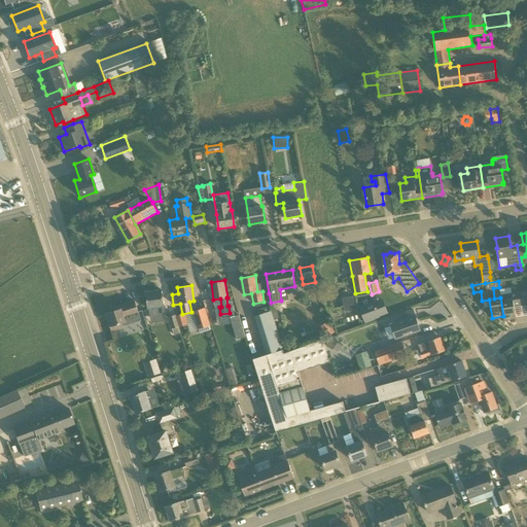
[(159,313),(165,312),(162,290),(146,292),(148,308),(149,308),(149,314),(159,312),(159,313)]
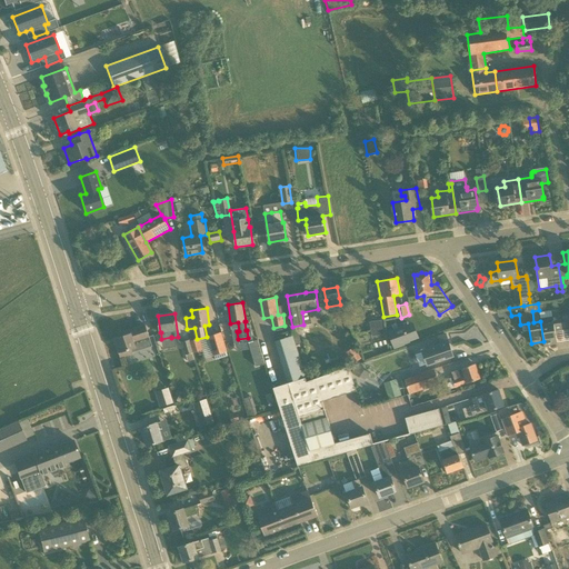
[(560,316),(552,317),(540,318),(540,321),(543,341),(545,346),(557,343),(555,331),(562,330),(560,316)]
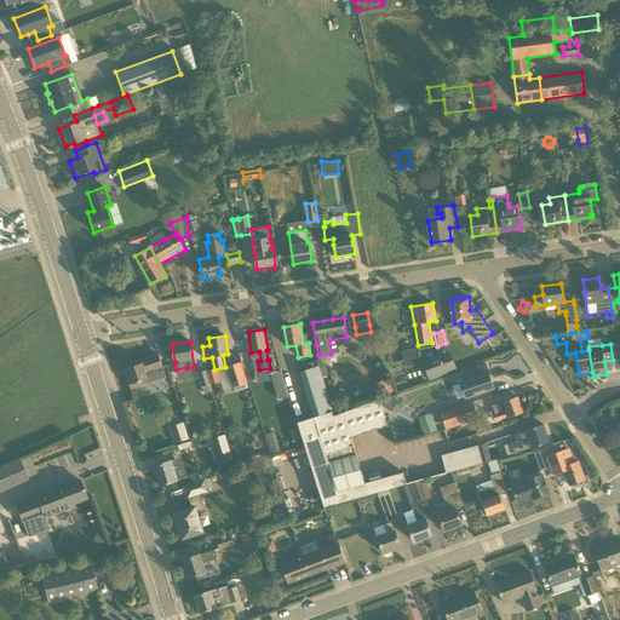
[(407,366),(419,365),(417,351),(406,352),(407,366)]
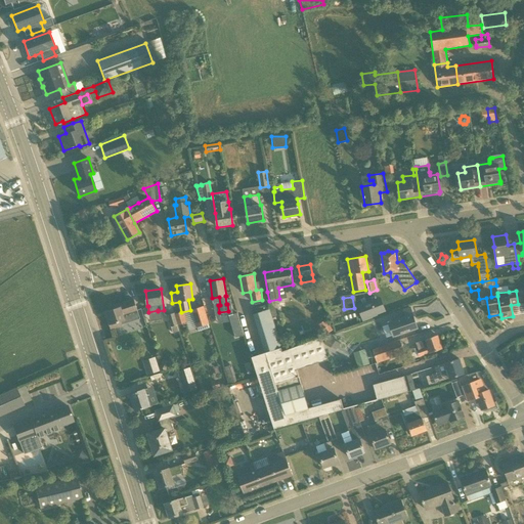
[(138,311),(137,309),(134,299),(113,306),(114,309),(106,311),(107,314),(105,315),(106,318),(107,318),(111,330),(123,325),(122,321),(127,320),(125,315),(138,311)]
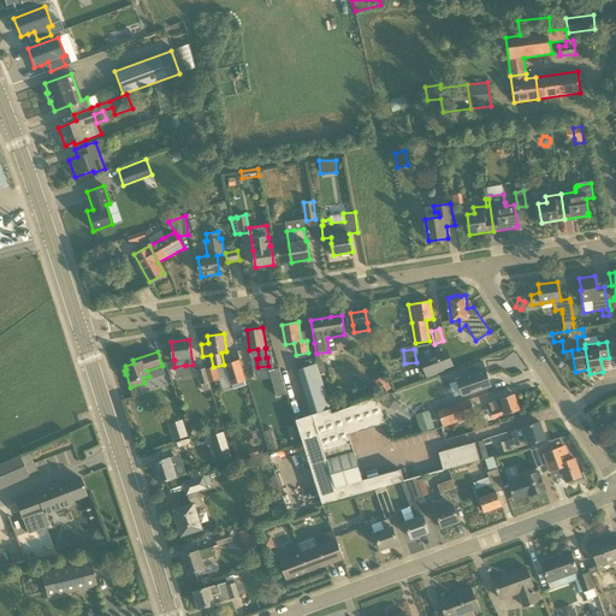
[(442,373),(449,371),(442,351),(434,354),(420,359),(426,379),(442,373)]
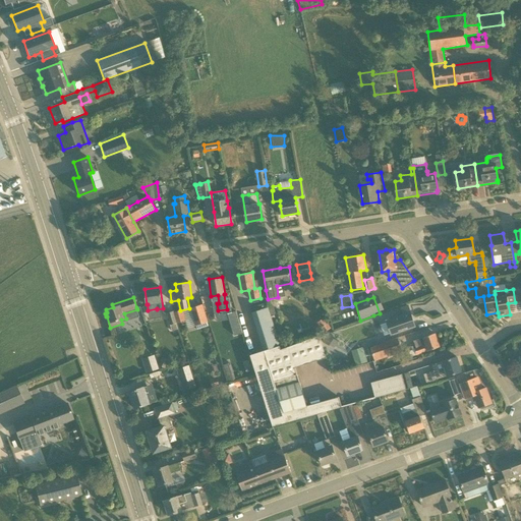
[(250,307),(253,317),(264,351),(250,355),(273,426),(341,407),(339,399),(338,397),(307,406),(295,367),(328,357),(323,342),(323,340),(322,338),(281,350),(267,303),(250,307)]
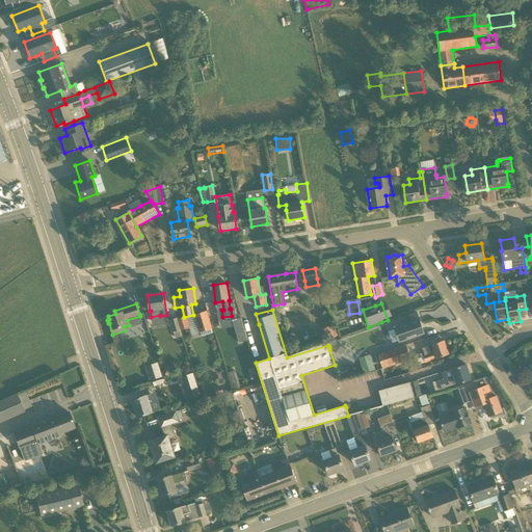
[(194,314),(202,337),(213,333),(206,311),(194,314)]
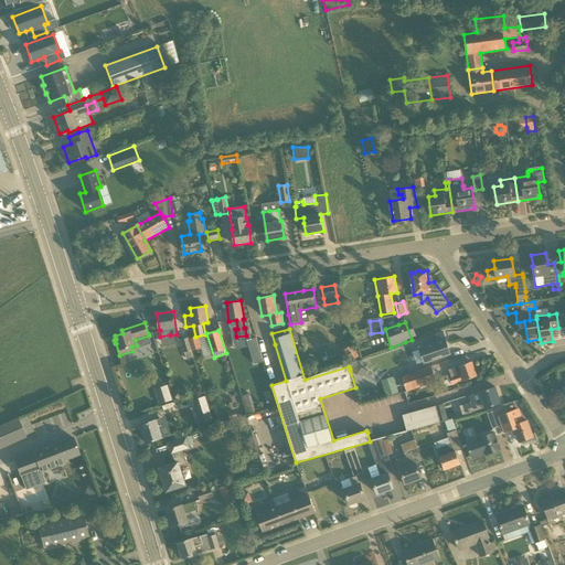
[(427,345),(427,347),(419,349),(424,362),(432,360),(450,353),(443,332),(436,334),(438,342),(427,345)]
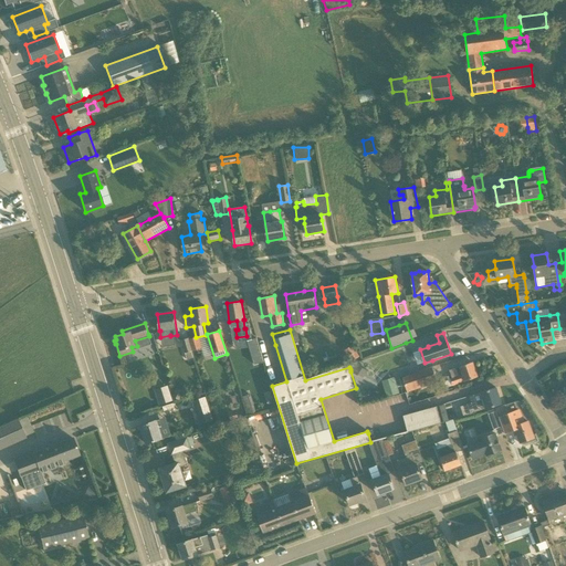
[(198,337),(189,339),(192,350),(201,348),(198,337)]
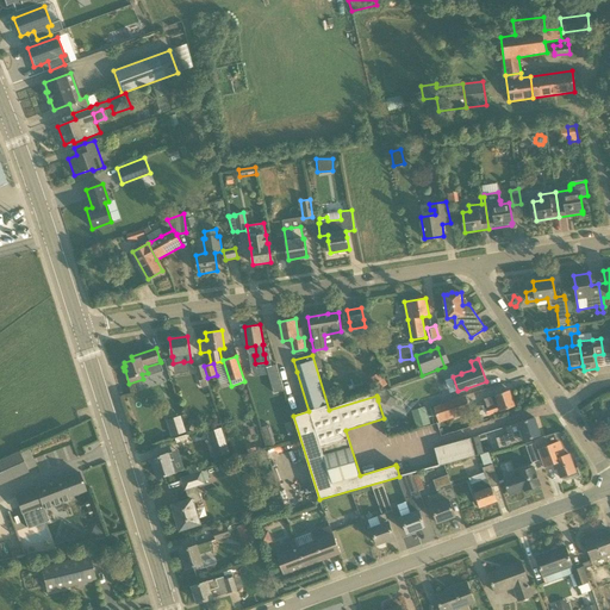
[(207,378),(204,366),(203,366),(203,365),(195,366),(199,380),(206,379),(207,378)]
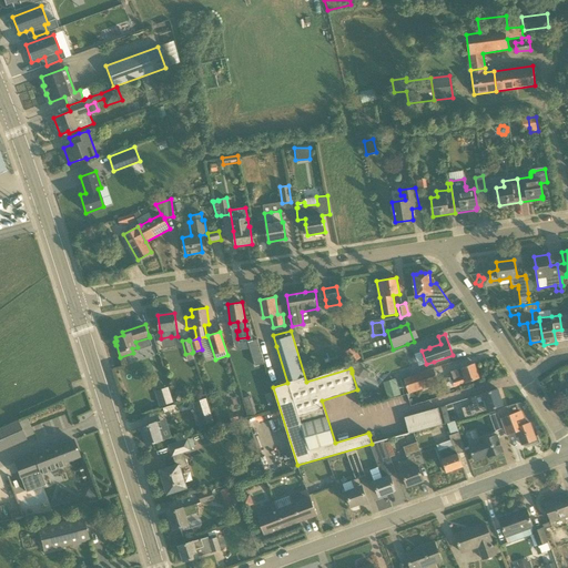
[(257,340),(247,343),(255,366),(264,364),(257,340)]
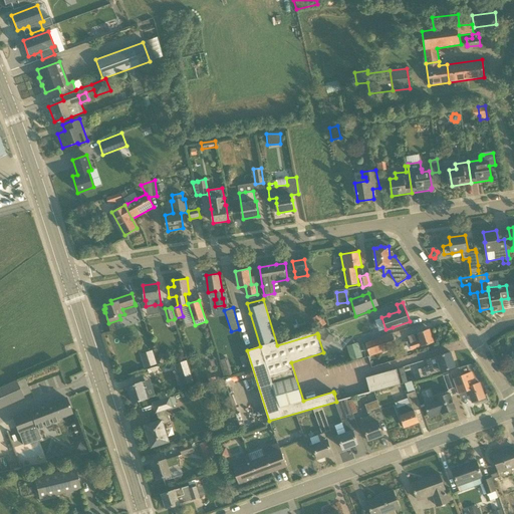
[(319,328),(326,324),(319,313),(312,318),(319,328)]
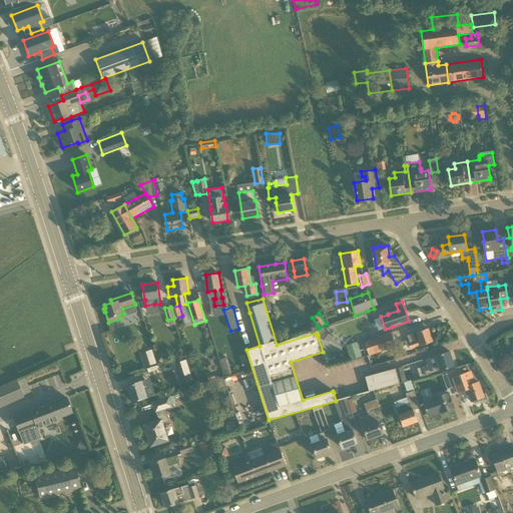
[(428,328),(417,332),(417,333),(407,336),(408,339),(409,342),(410,344),(408,344),(409,348),(410,350),(433,342),(430,335),(428,328)]
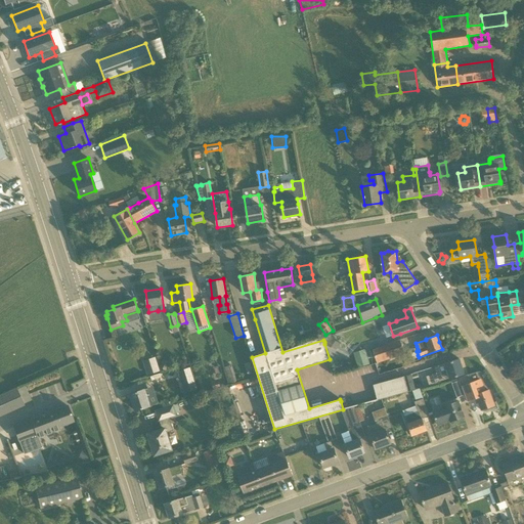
[(324,344),(329,347),(334,340),(328,337),(324,342),(324,344)]
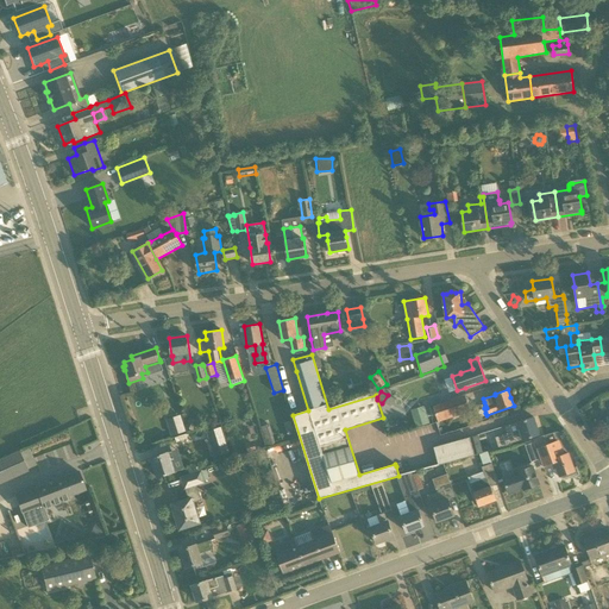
[(452,400),(432,407),(438,422),(470,410),(466,399),(453,403),(452,400)]
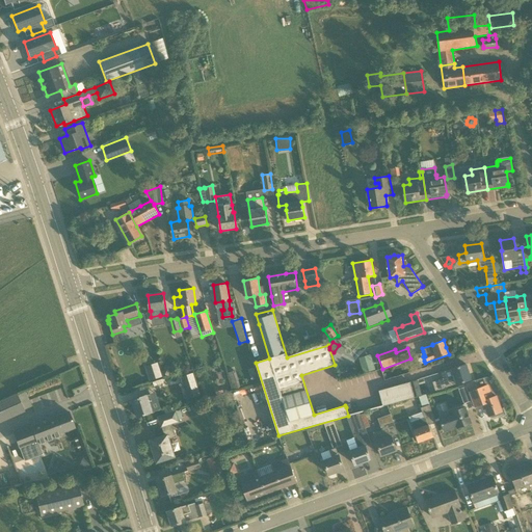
[(358,358),(364,374),(375,370),(371,354),(358,358)]
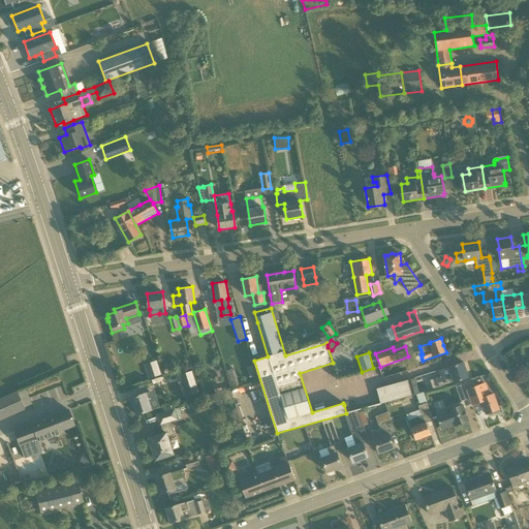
[(149,378),(161,374),(157,361),(145,365),(149,378)]
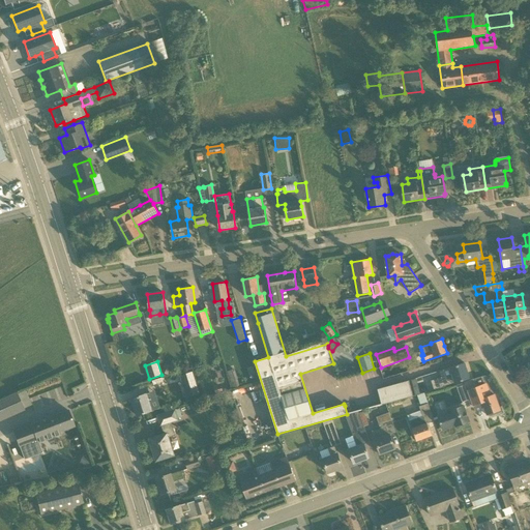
[(454,382),(455,383),(469,379),(464,362),(450,367),(445,370),(445,369),(439,371),(440,372),(441,372),(443,377),(431,380),(434,390),(446,387),(446,385),(454,382)]
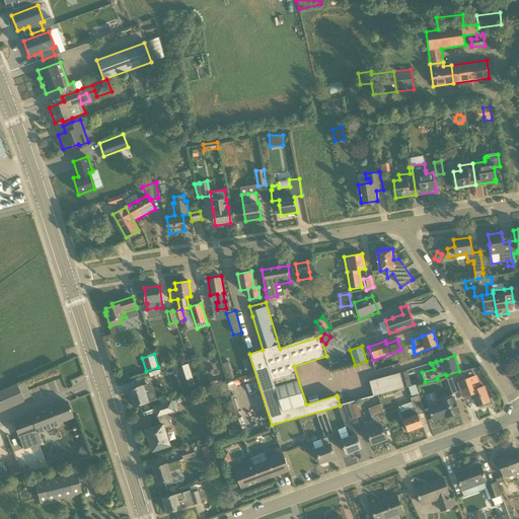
[(189,364),(175,368),(182,390),(196,386),(189,364)]
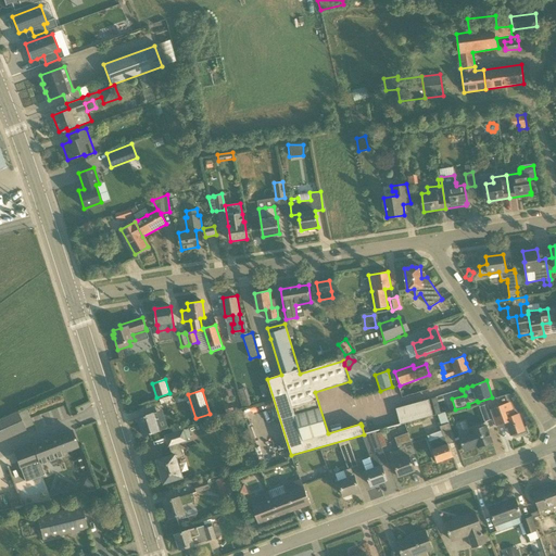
[(529,433),(528,429),(527,426),(526,426),(526,427),(523,428),(518,414),(513,416),(510,417),(506,404),(503,395),(488,401),(492,412),(490,412),(495,426),(504,424),(505,428),(508,427),(512,434),(513,434),(514,438),(528,433),(529,433)]
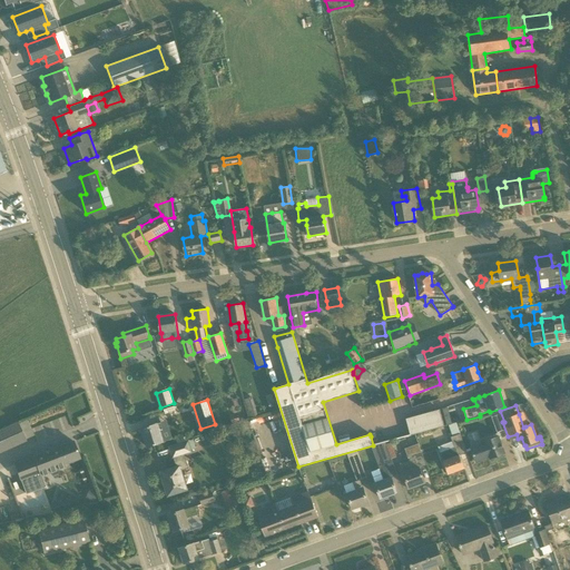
[(444,426),(440,410),(405,419),(410,434),(411,435),(444,426)]
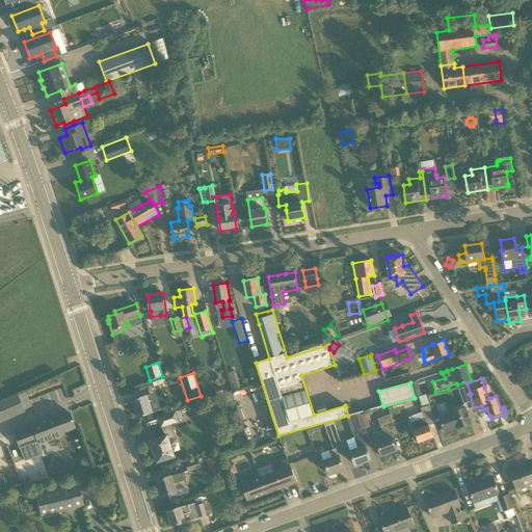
[(471,394),(467,383),(466,383),(466,384),(458,387),(461,397),(469,394),(471,394)]
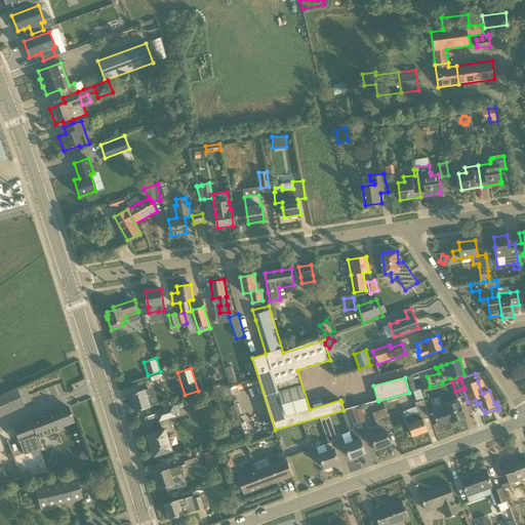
[(35,405),(67,394),(62,382),(30,394),(35,405)]
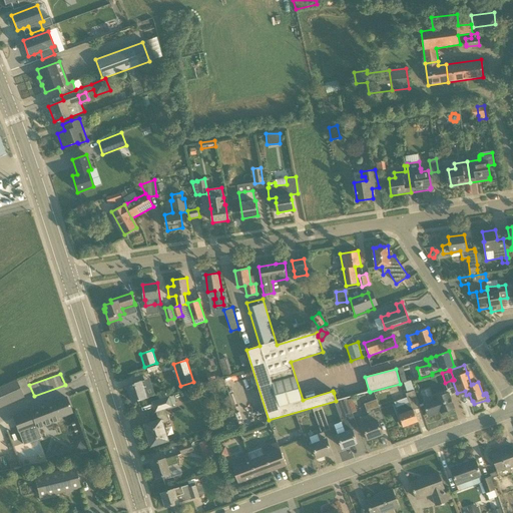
[(16,380),(7,384),(0,386),(0,407),(24,397),(16,380)]
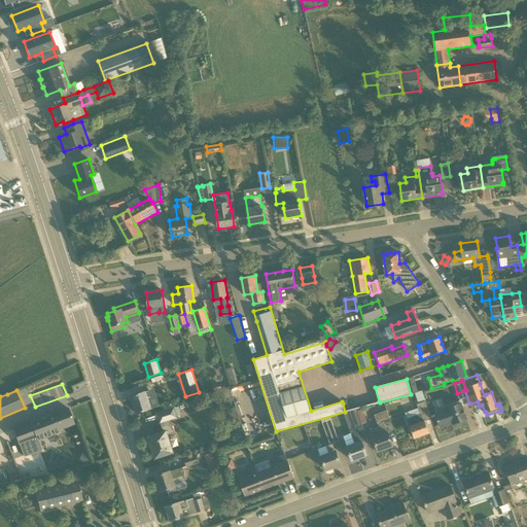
[(136,413),(151,409),(148,398),(150,397),(148,390),(131,396),(136,413)]
